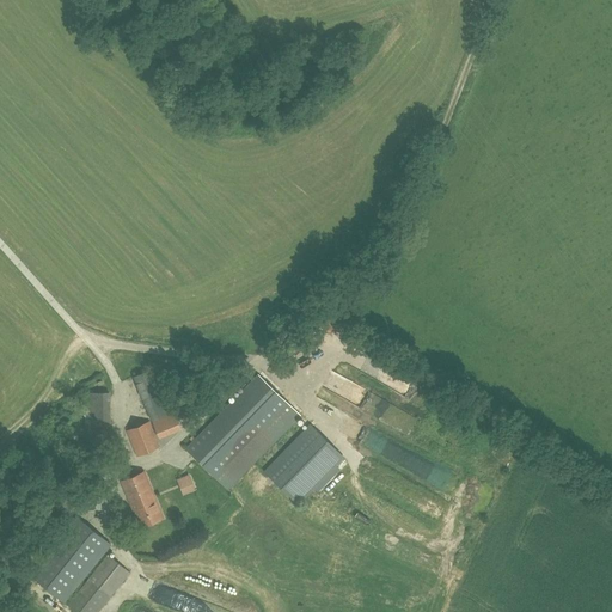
[(347,336),(340,344),(349,352),(356,343),(347,336)]
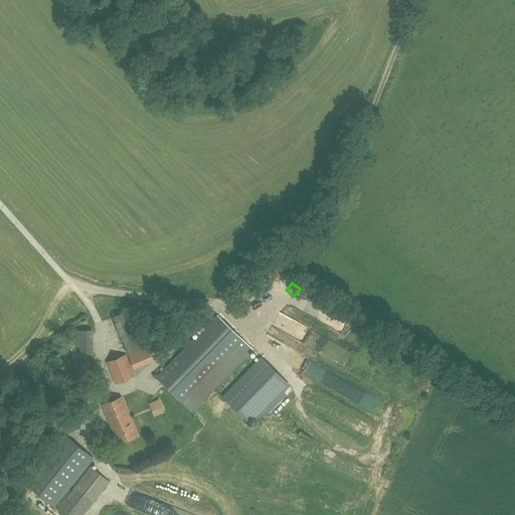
[(179,399),(239,337),(217,316),(157,378),(179,399)]
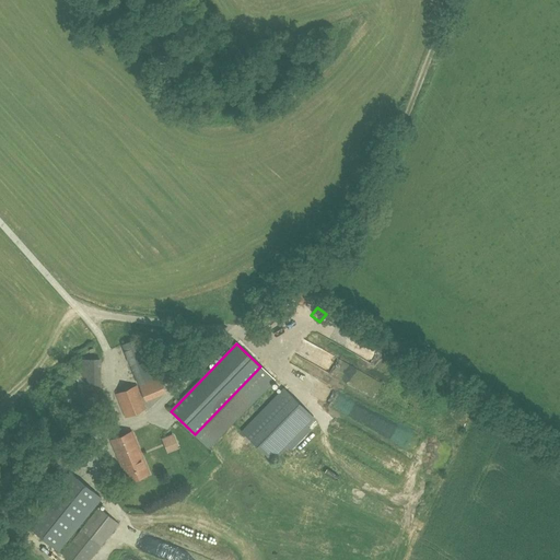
[(101,359),(78,359),(78,391),(82,391),(82,409),(102,409),(101,359)]
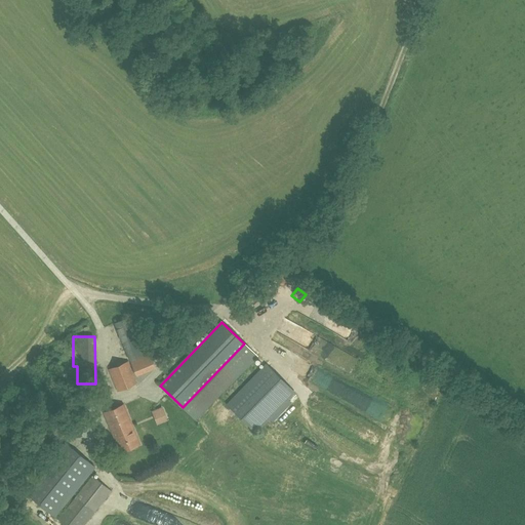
[(314,351),(327,355),(332,341),(318,336),(314,351)]
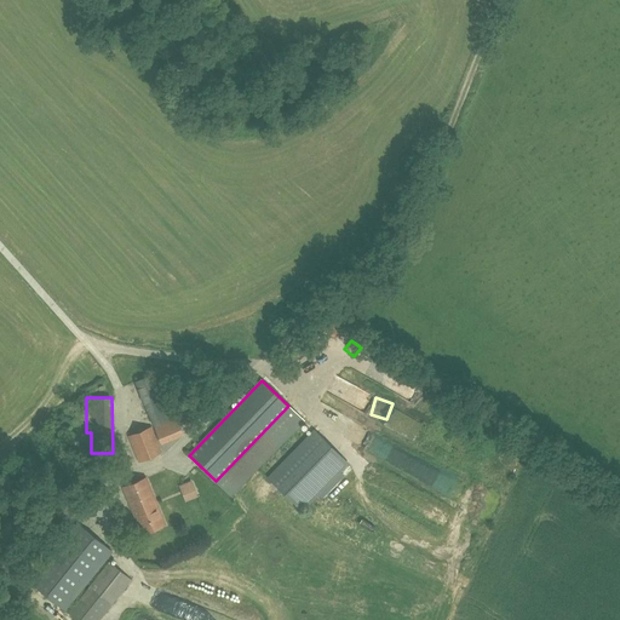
[(162,399),(144,406),(153,426),(171,419),(162,399)]
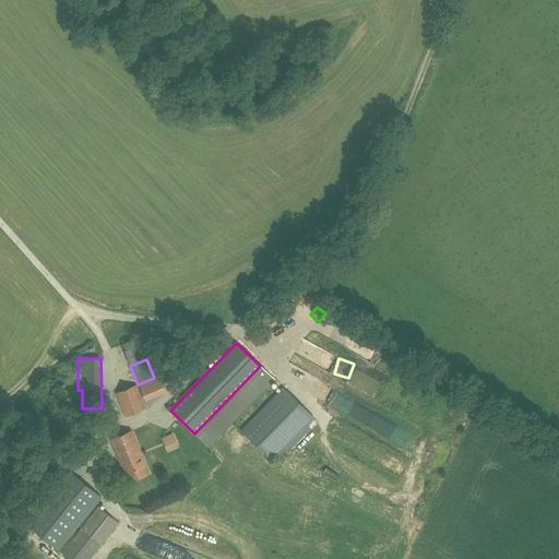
[(274,379),(260,366),(194,433),(209,448),(274,379)]
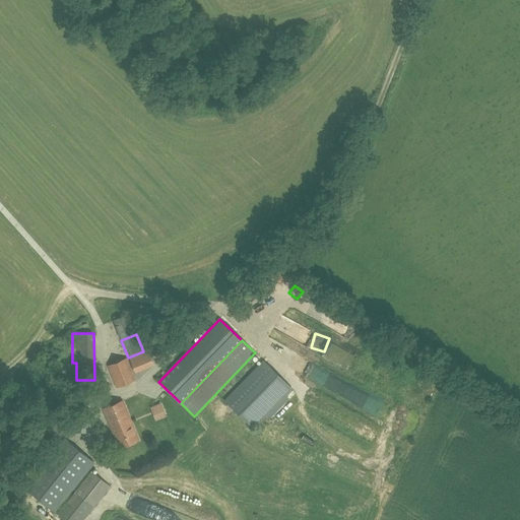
[(116,387),(135,379),(127,358),(108,366),(116,387)]
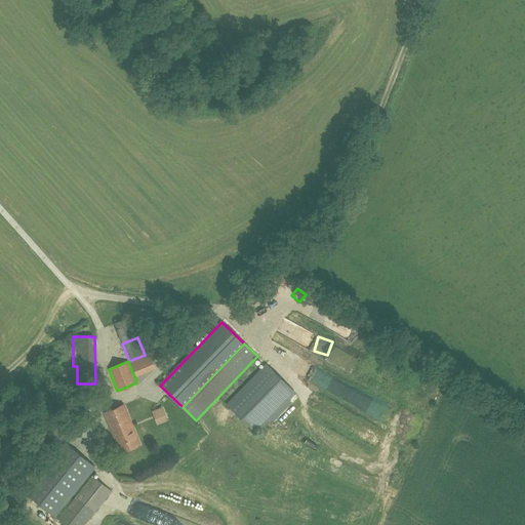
[(140,376),(160,368),(157,361),(137,369),(140,376)]
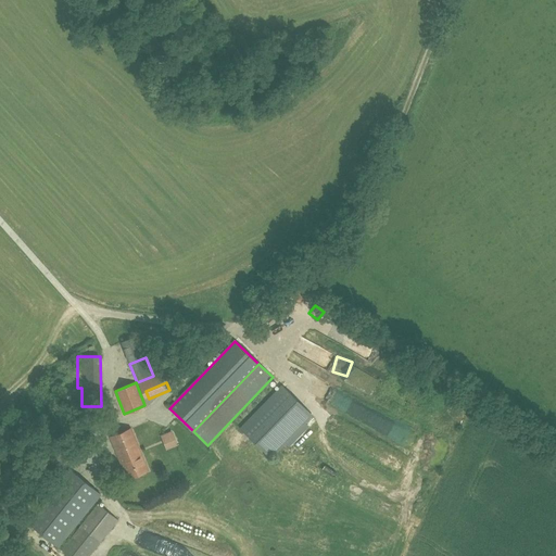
[(281,384),(239,428),(270,459),(313,416),(281,384)]
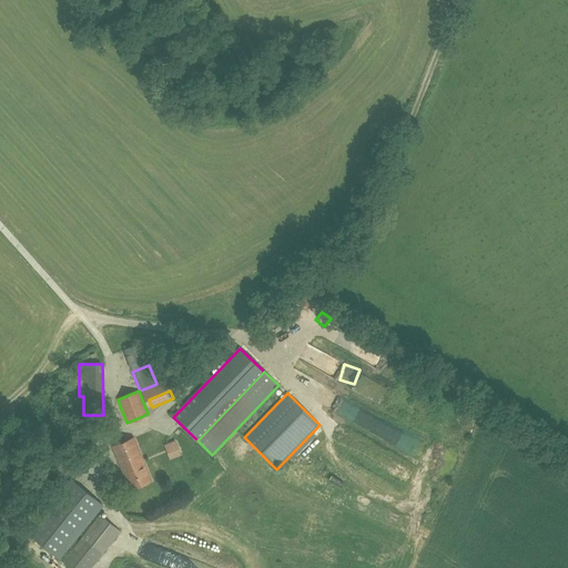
[(130,489),(151,480),(133,437),(112,446),(130,489)]
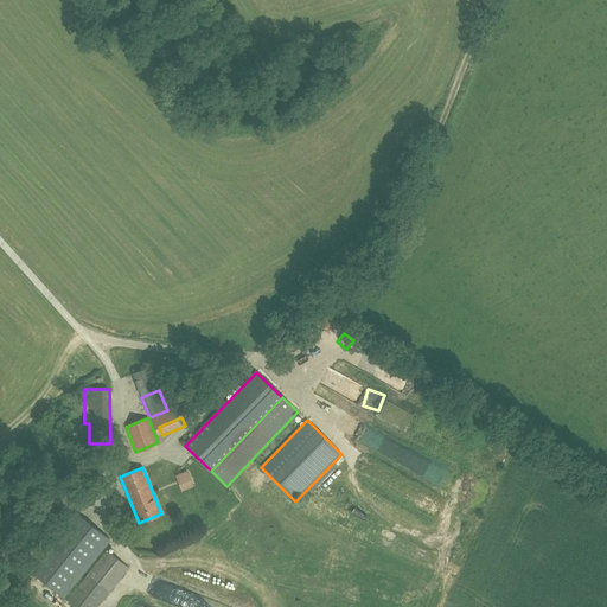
[(187,471),(176,475),(183,491),(193,486),(187,471)]
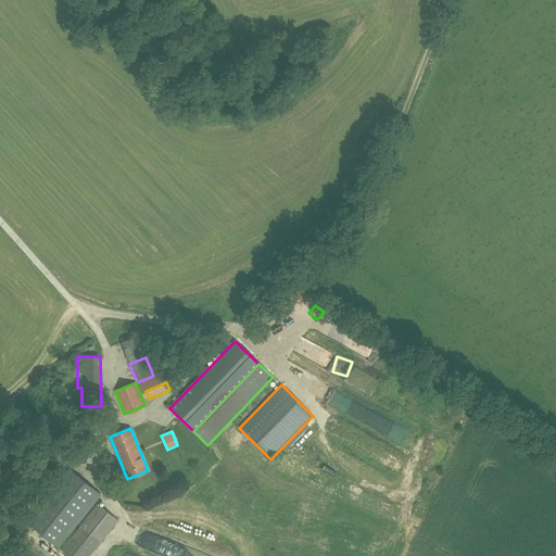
[(301,464),(310,470),(315,463),(306,456),(301,464)]
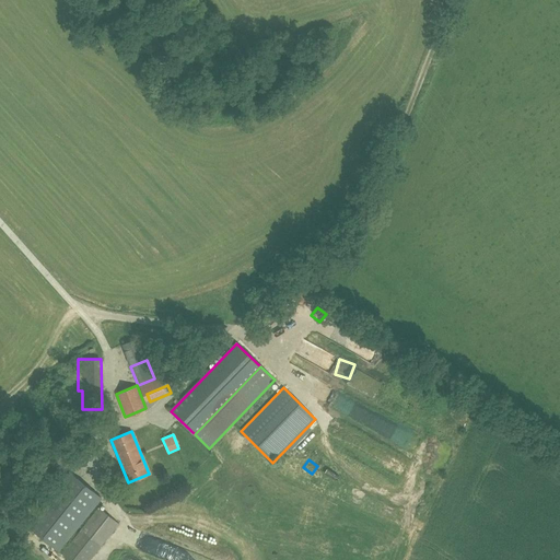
[(50,544),(58,550),(101,498),(78,479),(71,488),(62,481),(41,509),(49,515),(35,533),(50,544)]
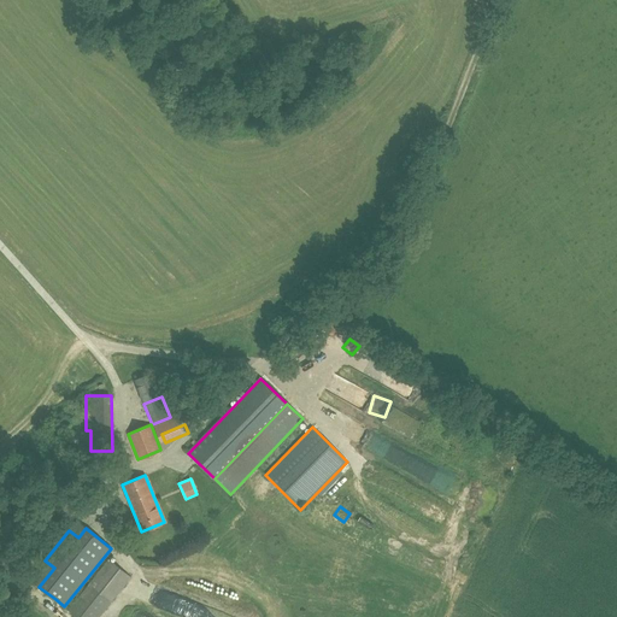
[(109,559),(69,610),(76,616),(98,616),(130,576),(109,559)]
